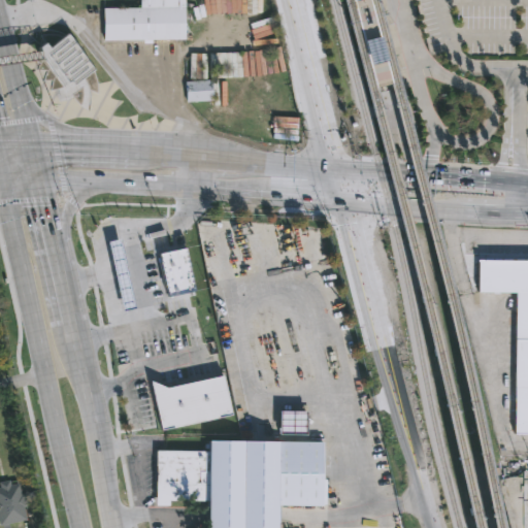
[(151,39),(151,43),(143,43),(143,40),(102,40),(102,7),(139,7),(139,0),(183,0),(184,39),(151,39)]
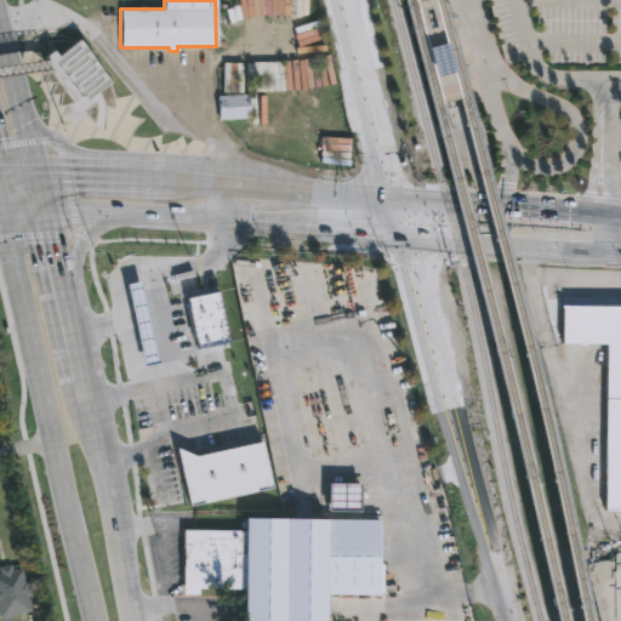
[(250,118),(218,119),(217,96),(249,93),(250,118)]
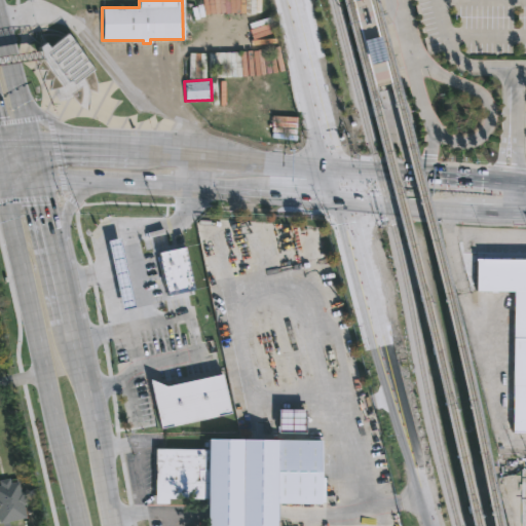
[(121,232),(111,250),(97,241),(108,224),(121,232)]
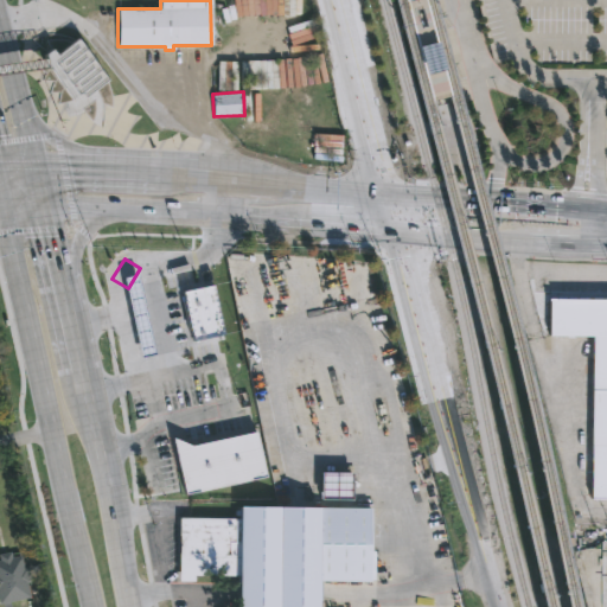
[(208,330),(176,337),(166,289),(198,282),(208,330)]
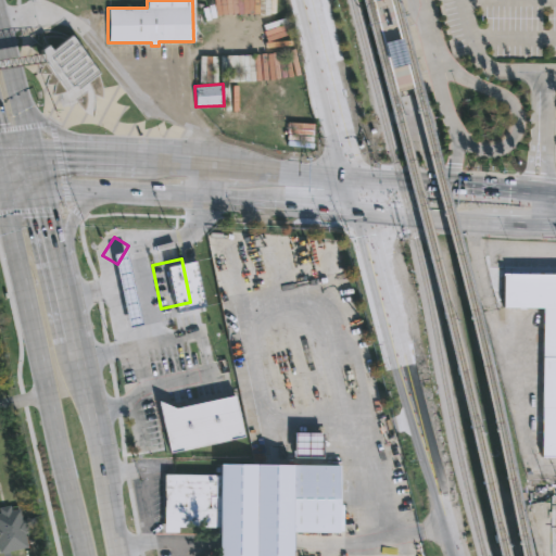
[(555,456),(541,456),(542,308),(503,307),(504,274),(555,274),(555,456)]
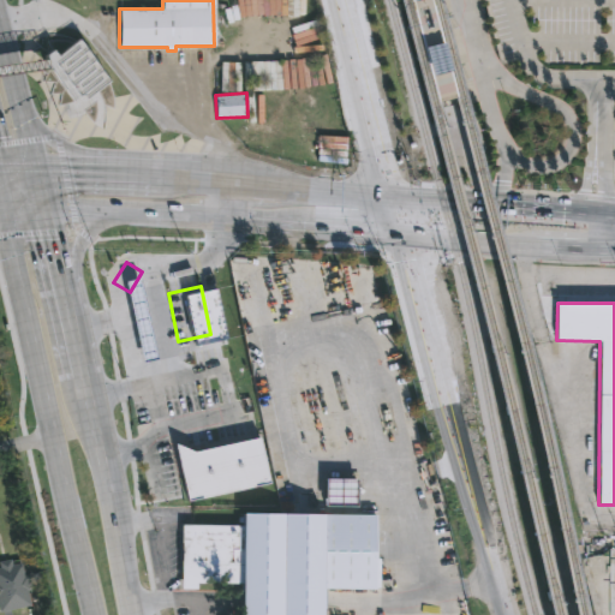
[(262,437),(272,483),(191,502),(178,445),(197,453),(262,437)]
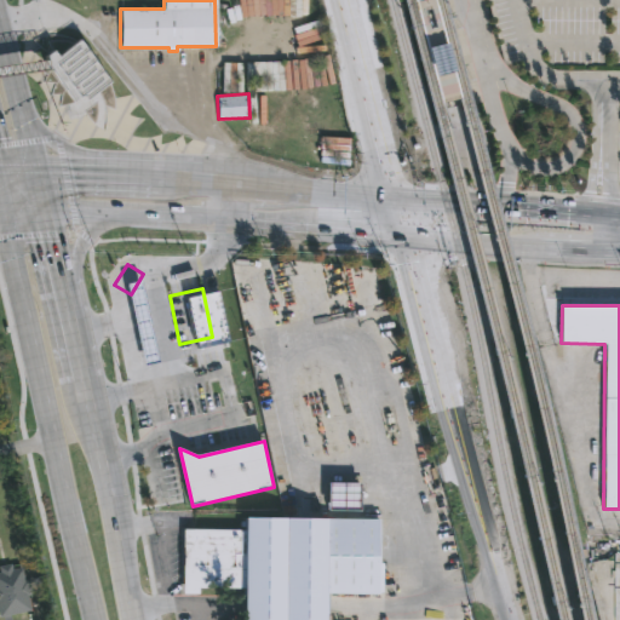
[(357,483),(357,510),(311,509),(313,503),(325,503),(326,504),(326,483),(357,483)]
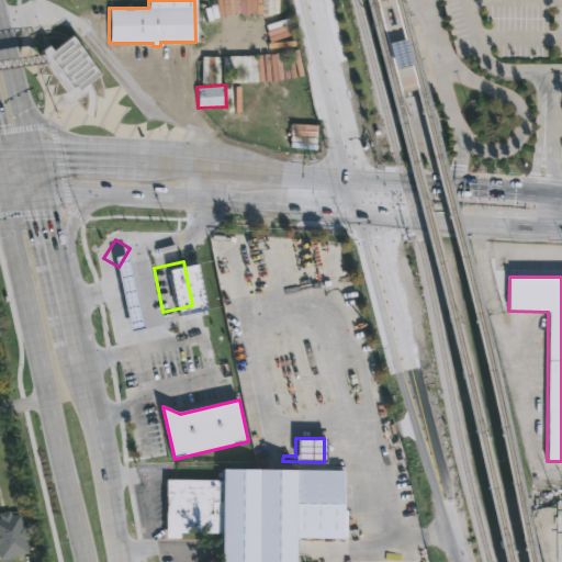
[(292,561),(218,561),(220,470),(343,471),(341,539),(292,539),(292,561)]
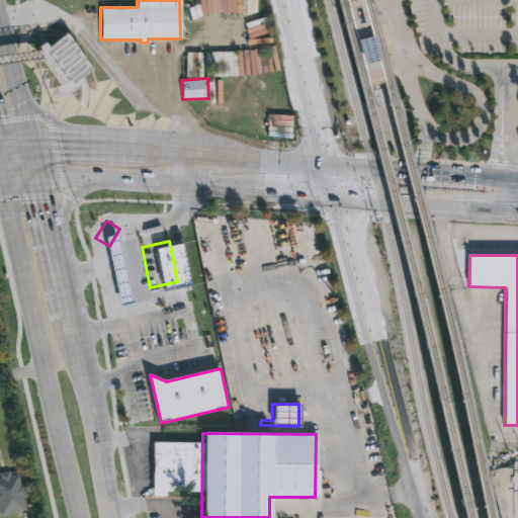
[(200,443),(199,499),(165,499),(165,496),(151,495),(151,442),(200,443)]
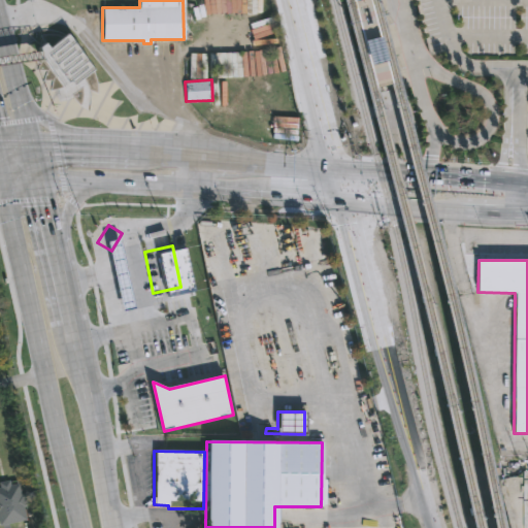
[(0,482),(8,481),(9,486),(17,484),(25,506),(22,507),(25,519),(0,525),(0,482)]
